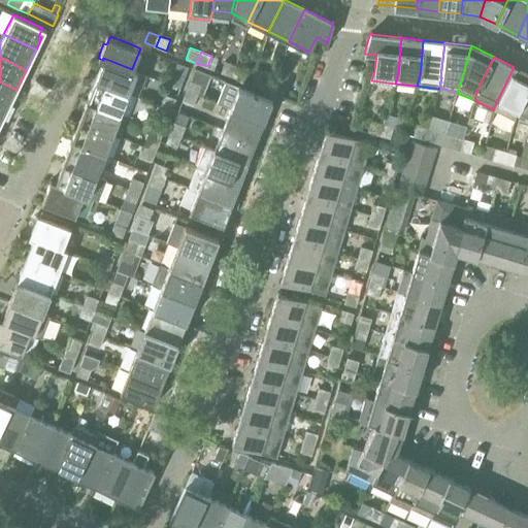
[(137,70),(132,68),(132,69),(103,58),(103,60),(95,79),(128,92),(135,95),(137,95),(139,96),(147,74),(137,70)]
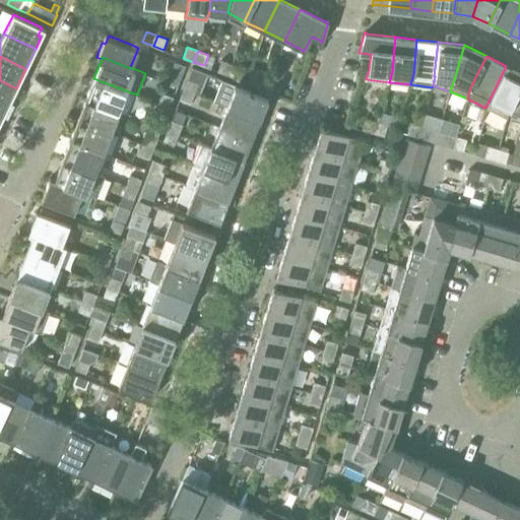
[(233,64),(221,60),(217,71),(228,75),(233,64)]
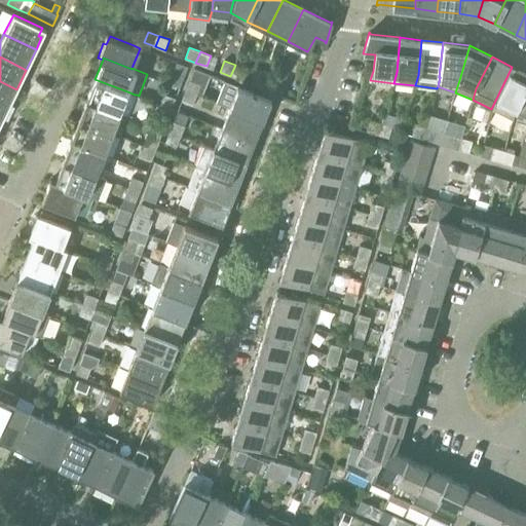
[(188,67),(177,62),(173,72),(184,77),(188,67)]
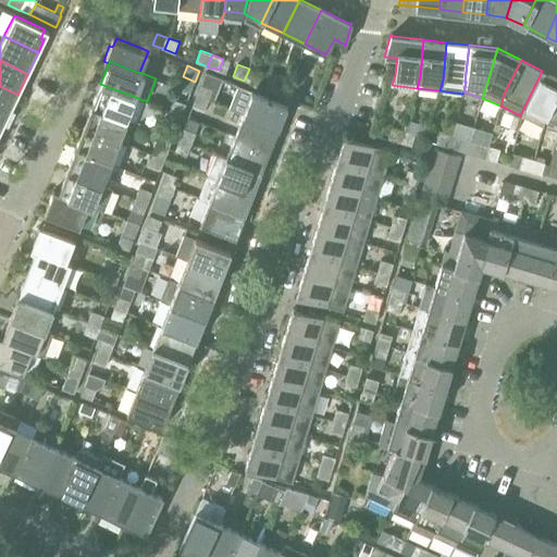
[(260,73),(249,69),(244,81),(256,85),(260,73)]
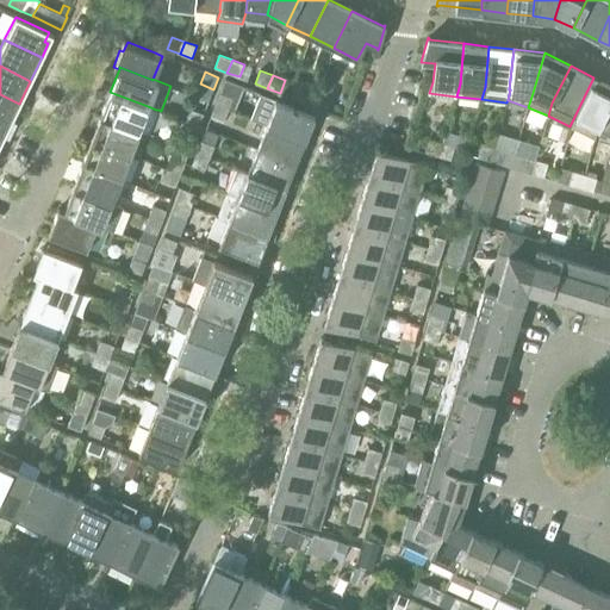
[(609,85),(593,78),(570,126),(593,139),(598,125),(609,101),(609,85)]
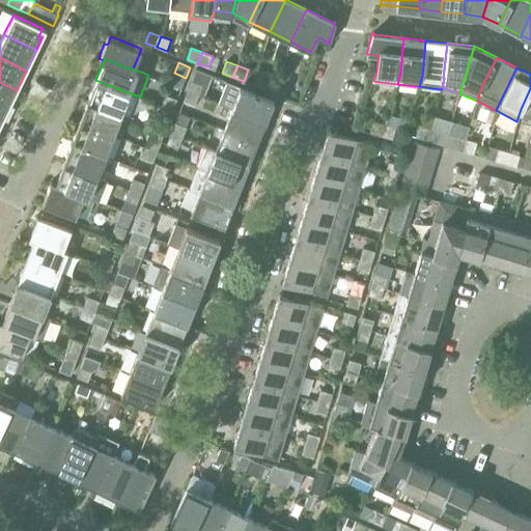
[(278,82),(268,78),(263,89),(274,92),(278,82)]
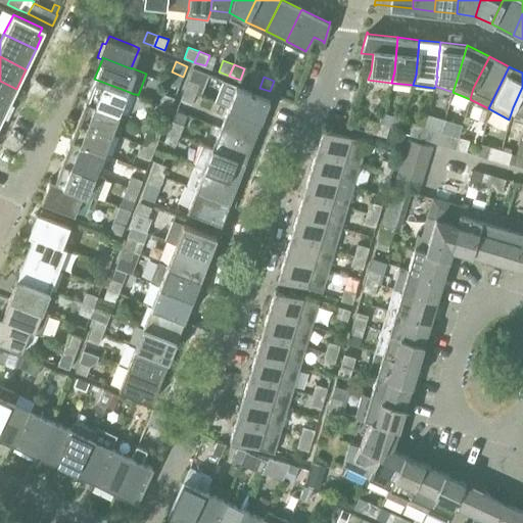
[(127,91),(94,79),(86,99),(120,111),(128,115),(136,94),(134,94),(127,91)]
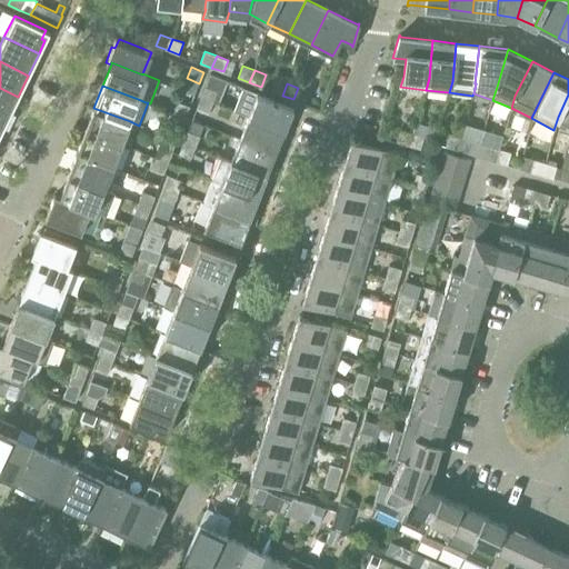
[(205,87),(200,98),(213,102),(217,91),(205,87)]
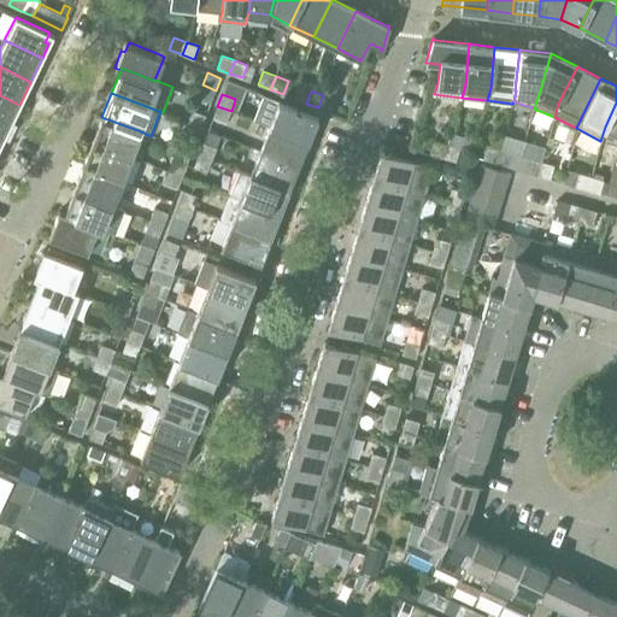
[(0,145),(19,105),(0,95),(0,145)]
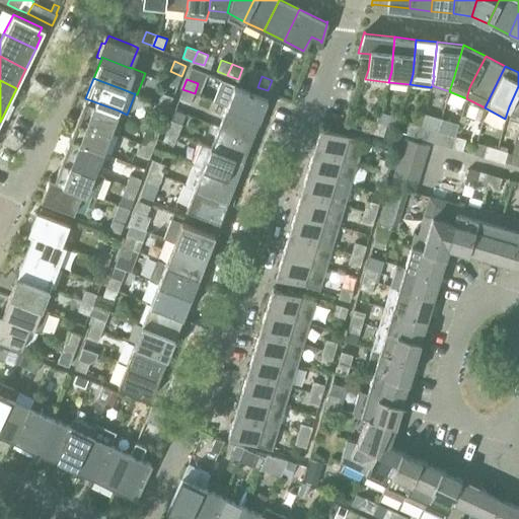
[(282,83),(272,80),(268,90),(279,94),(282,83)]
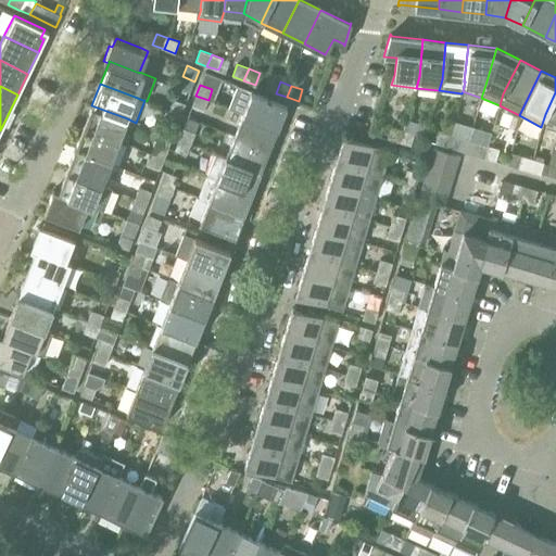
[(252,90),(242,113),(278,127),(283,113),(280,112),(283,103),(252,90)]
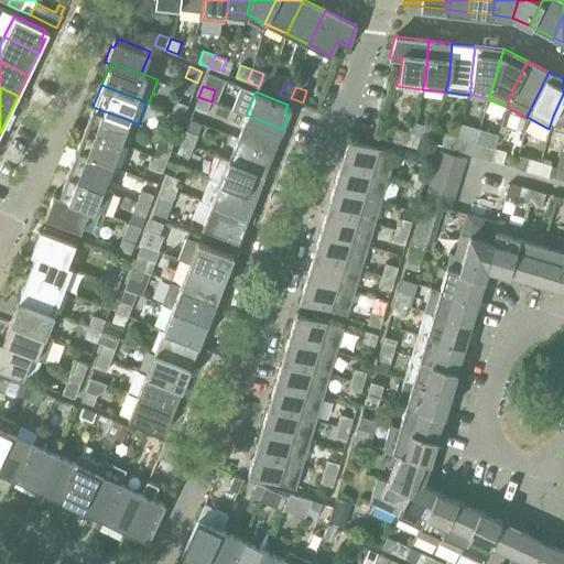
[(563,94),(553,116),(563,121),(563,94)]
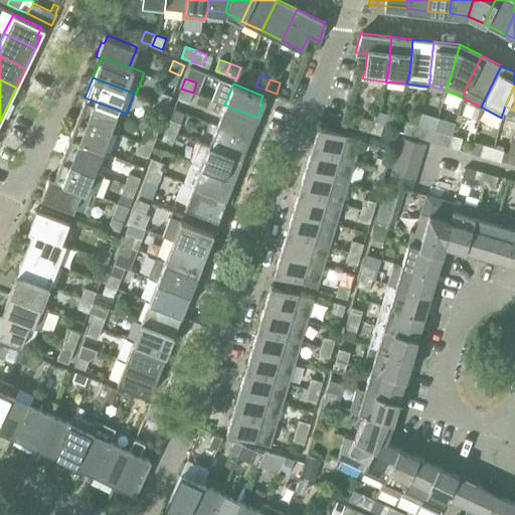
[(193,93),(181,89),(177,99),(178,99),(189,103),(193,93)]
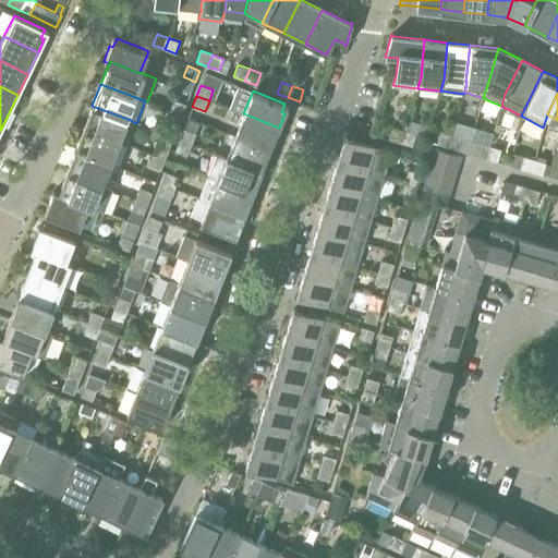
[(174,99),(170,110),(182,116),(186,105),(174,99)]
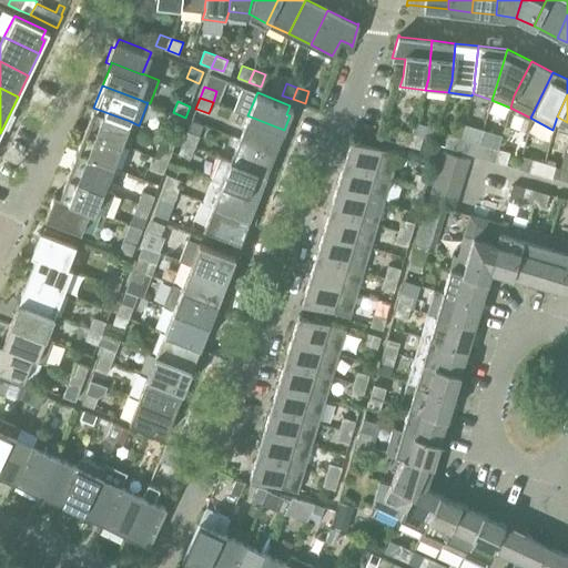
[(93,108),(85,130),(121,143),(130,146),(133,139),(124,135),(130,121),(93,108)]
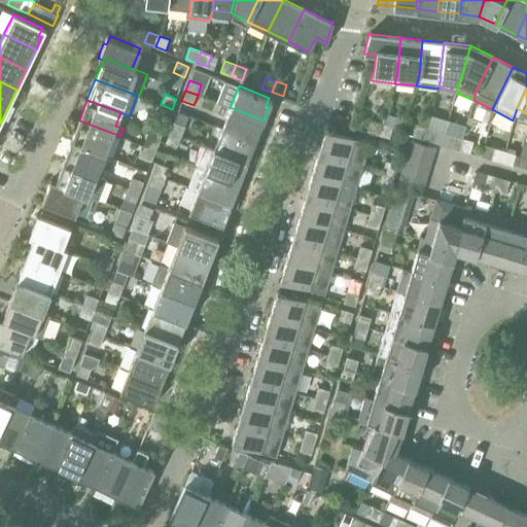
[(168,119),(172,109),(161,104),(156,114),(168,119)]
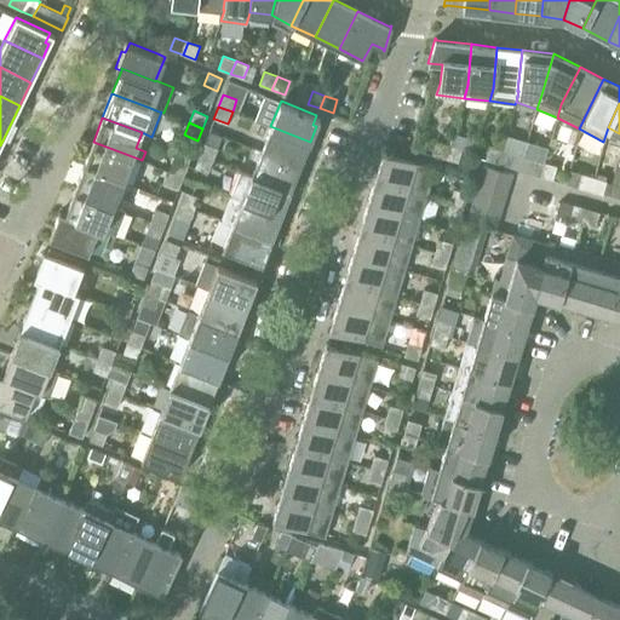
[(270,126),(262,150),(300,166),(310,142),(270,126)]
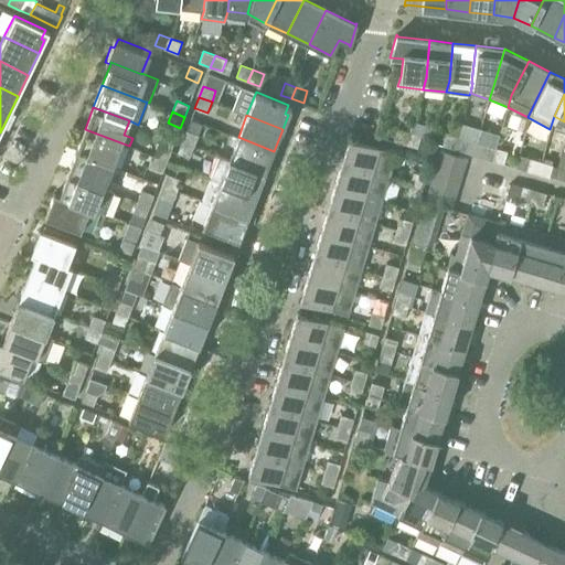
[(452,149),(465,152),(466,152),(473,155),(479,135),(479,134),(481,128),(461,123),(457,136),(452,149)]
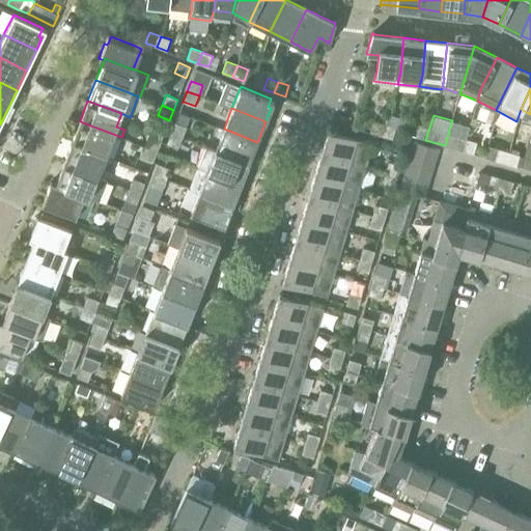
[(105,156),(113,134),(80,121),(72,142),(105,156)]
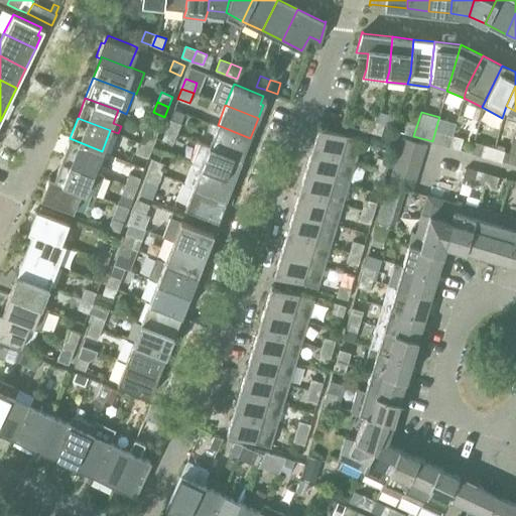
[(371,132),(374,121),(363,118),(360,129),(371,132)]
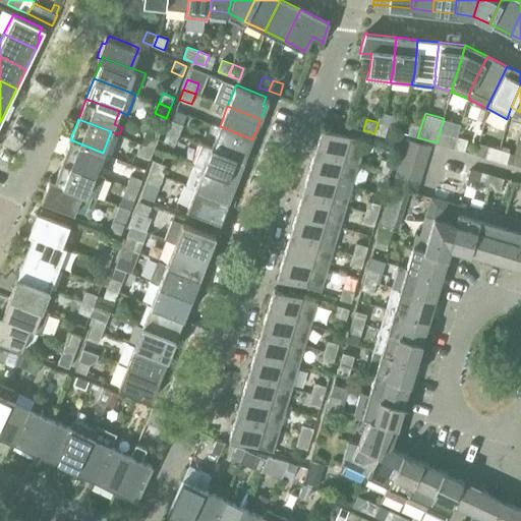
[(172,120),(168,130),(179,134),(182,124),(172,120)]
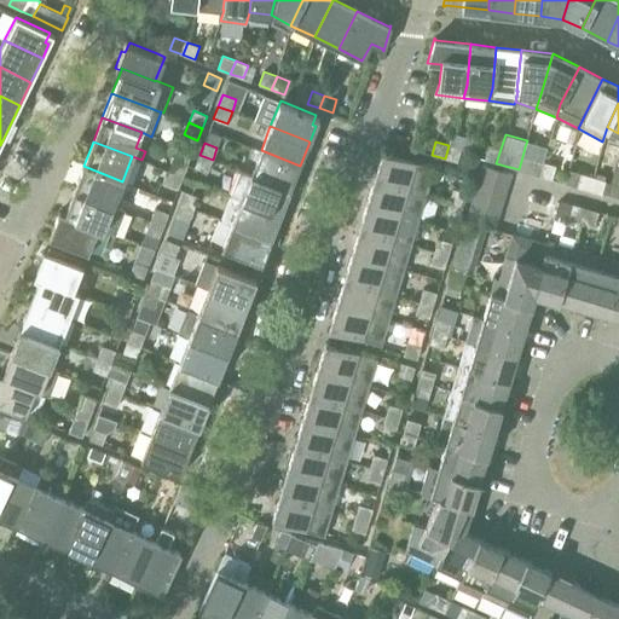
[(462,149),(449,145),(445,158),(458,162),(462,149)]
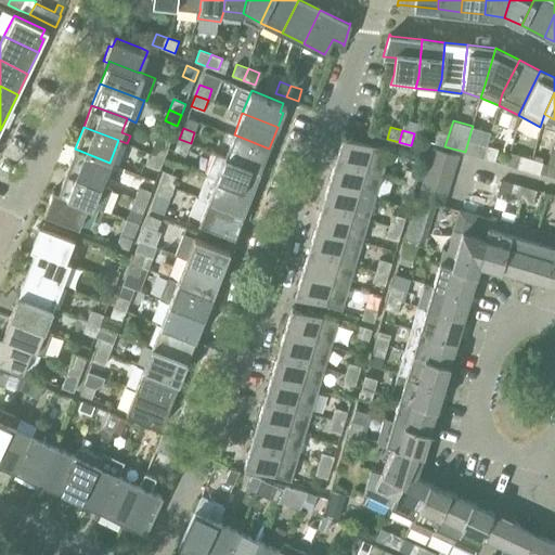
[(434,143),(444,146),(449,133),(438,130),(434,143)]
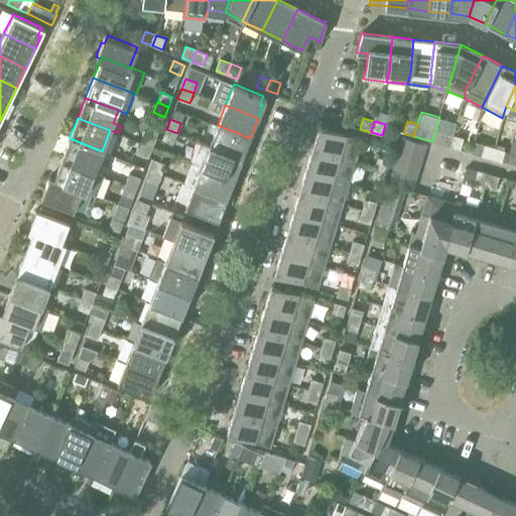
[(455,128),(437,123),(432,141),(449,146),(453,135),(455,128)]
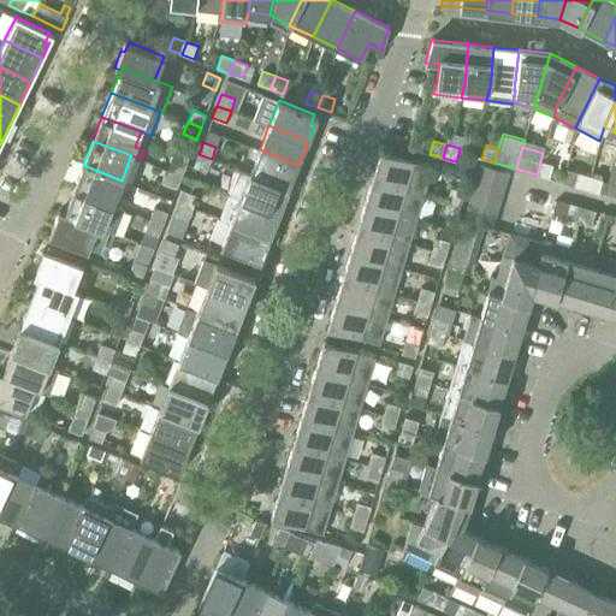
[(260,149),(250,173),(289,189),(298,165),(260,149)]
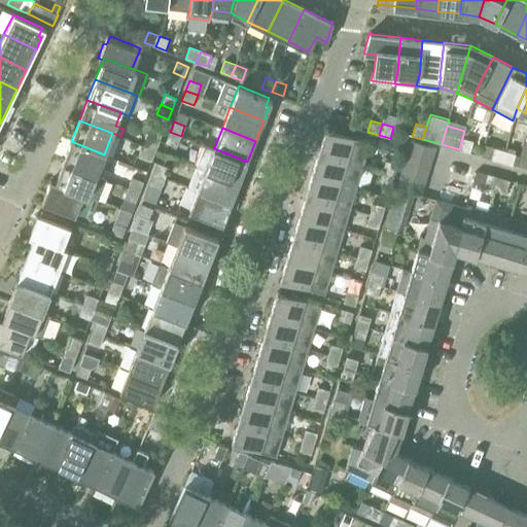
[(325,130),(319,151),(363,165),(370,143),(325,130)]
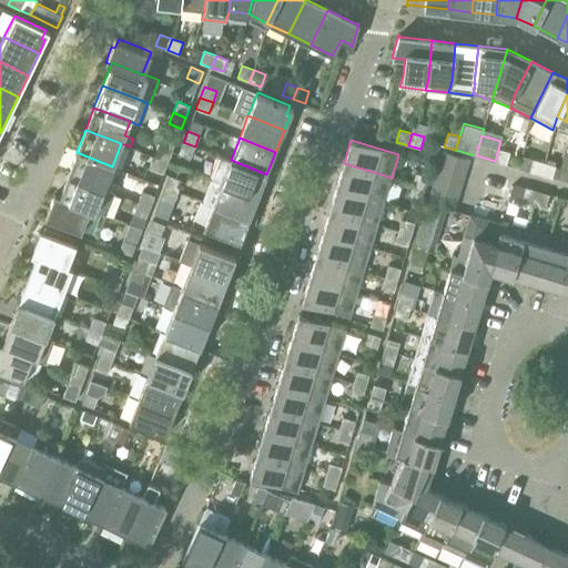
[(191,158),(195,146),(183,142),(179,153),(191,158)]
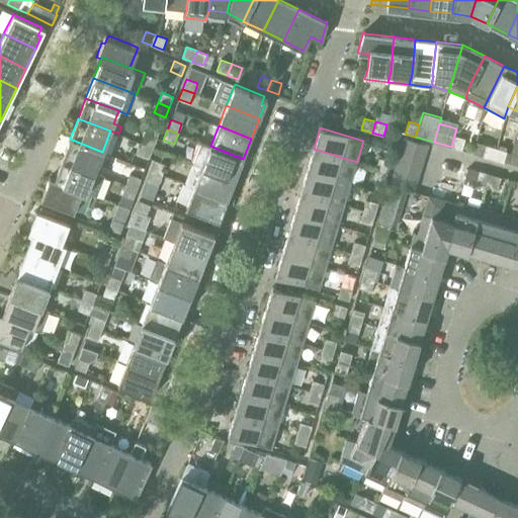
[(146,134),(142,143),(153,147),(157,138),(146,134)]
